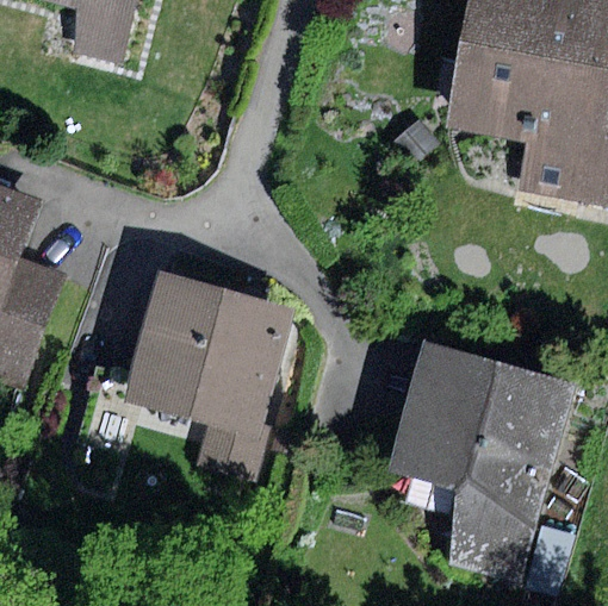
[(57,0),(73,4),(74,47),(119,57),(135,0),(57,0)]
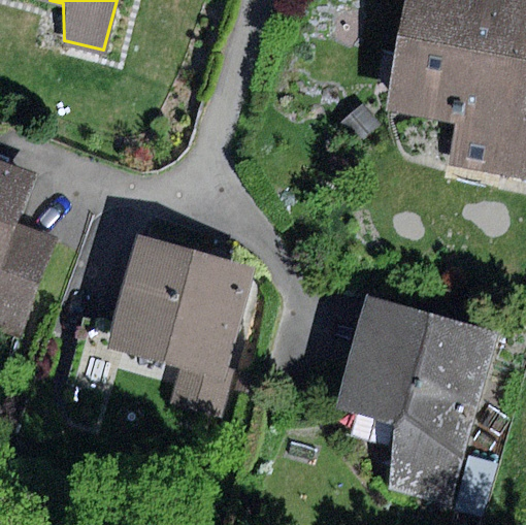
[(525,73),(525,0),(407,0),(387,112),(452,124),(444,164),(525,179),(525,118),(518,117),(525,73)]
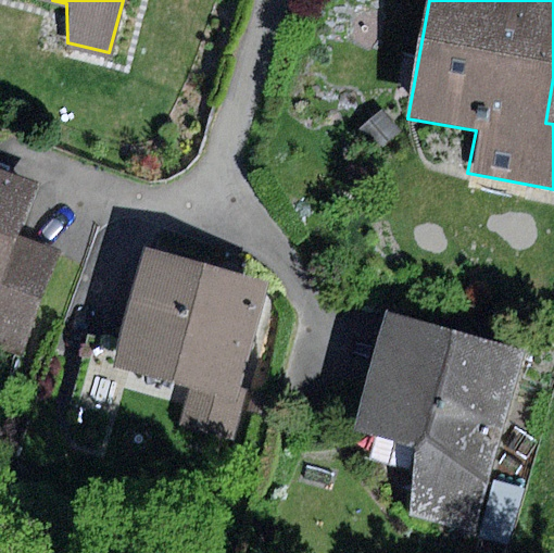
[(380,108),(357,125),(375,148),(398,130),(380,108)]
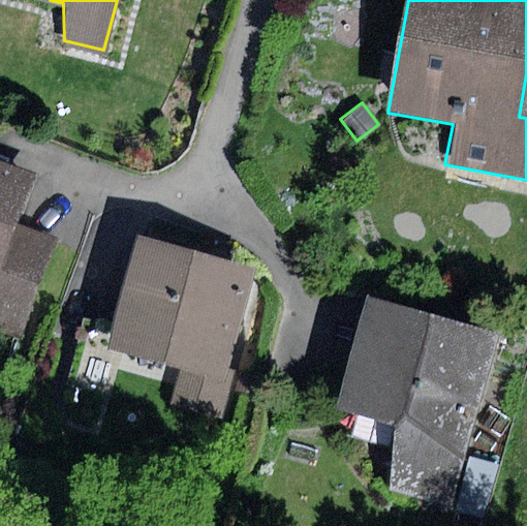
[(33,173),(0,160),(0,267),(16,224),(33,173)]
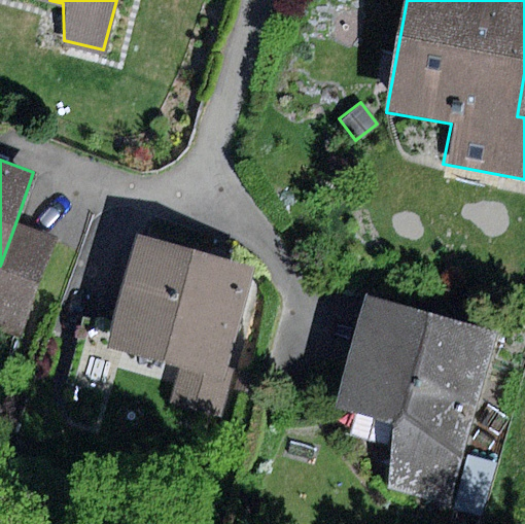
[(56,238),(15,223),(0,266),(0,329),(20,337),(56,238)]
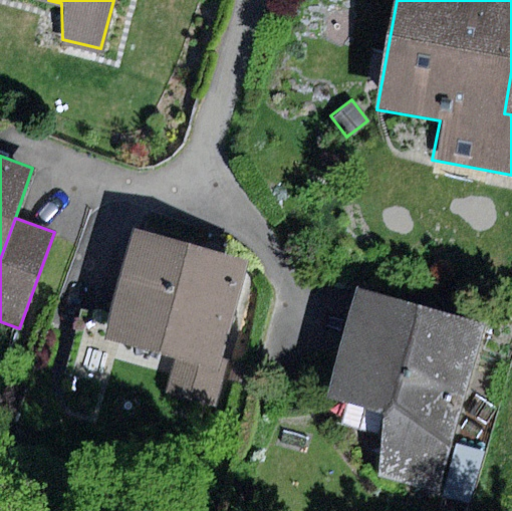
[(252,260),(135,228),(110,314),(104,336),(221,368),(252,260)]
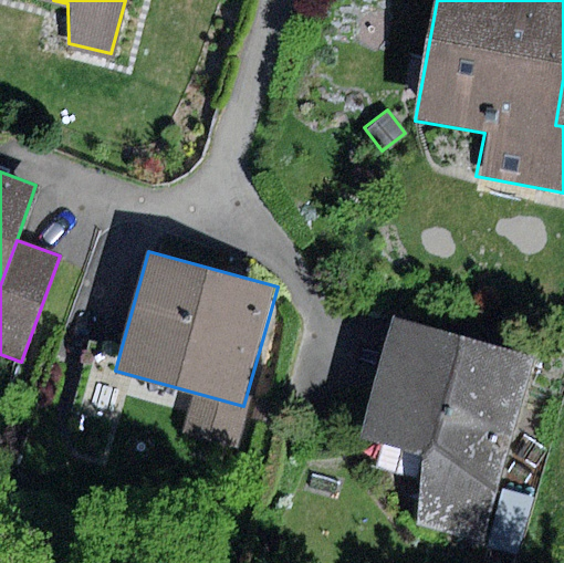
[(534,358),(397,319),(363,436),(421,452),(421,467),(497,488),(534,358)]
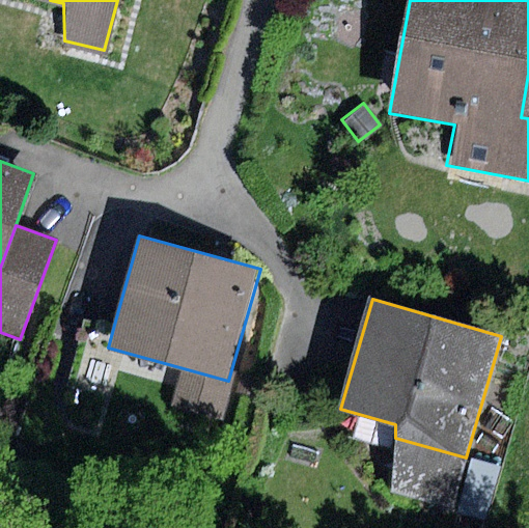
[(108,348),(114,325),(80,315),(62,381),(95,390),(108,348)]
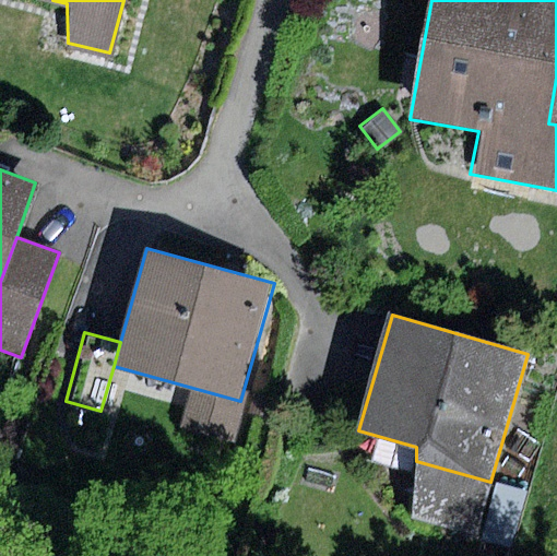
[(490,482),(416,461),(412,518),(478,534),(490,482)]
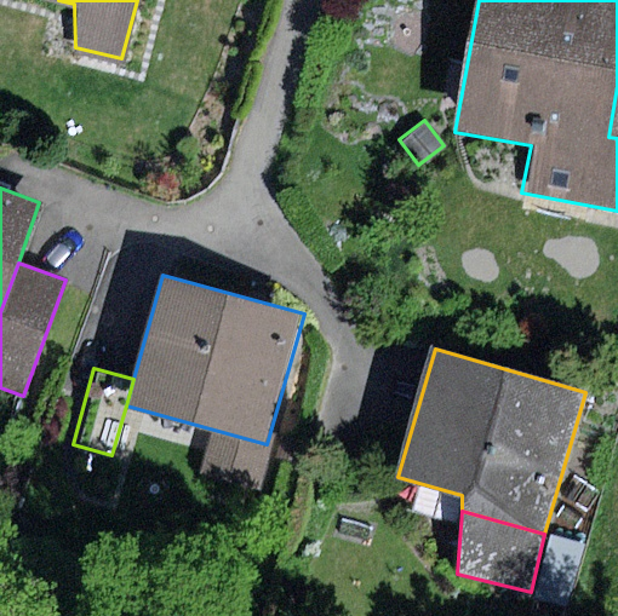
All buildings are outlined.
